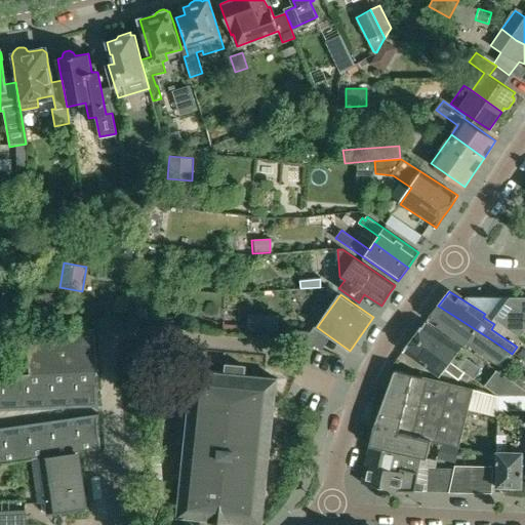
[(469,297),(468,298),(490,315),(490,316),(520,338),(520,337),(519,335),(524,328),(524,296),(489,297),(487,297),(485,298),(483,299),(481,300),(479,305),(469,297)]
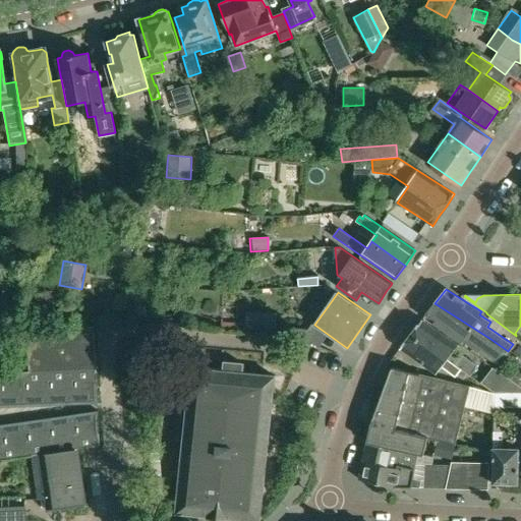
[(490,339),(435,303),(424,317),(461,340),(499,363),(508,351),(490,339)]
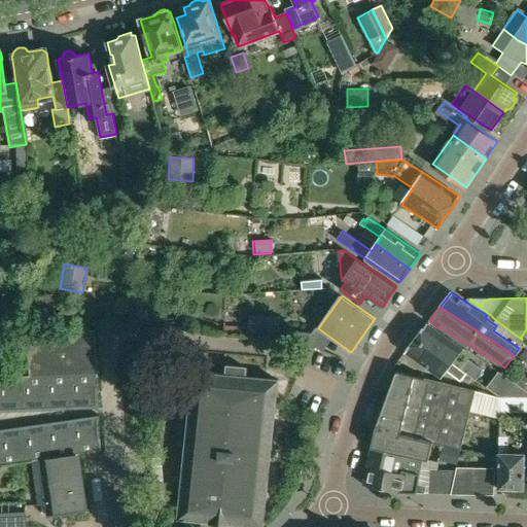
[(426,324),(416,338),(463,375),(465,374),(475,380),(481,371),(466,359),(464,361),(457,356),(461,351),(433,328),(426,324)]
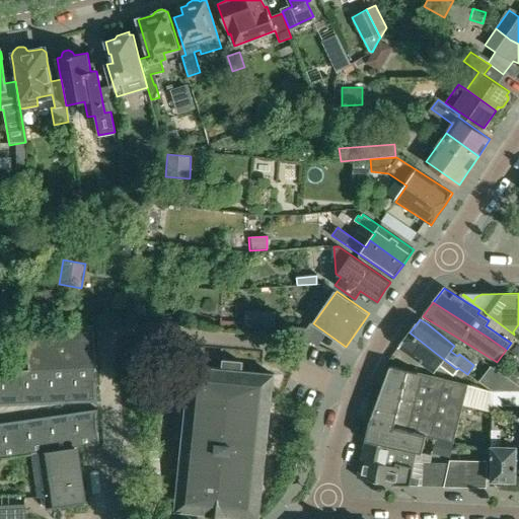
[(0,458),(38,453),(76,447),(99,444),(97,410),(0,423),(0,405),(97,402),(93,324),(27,327),(30,369),(0,370),(0,458)]
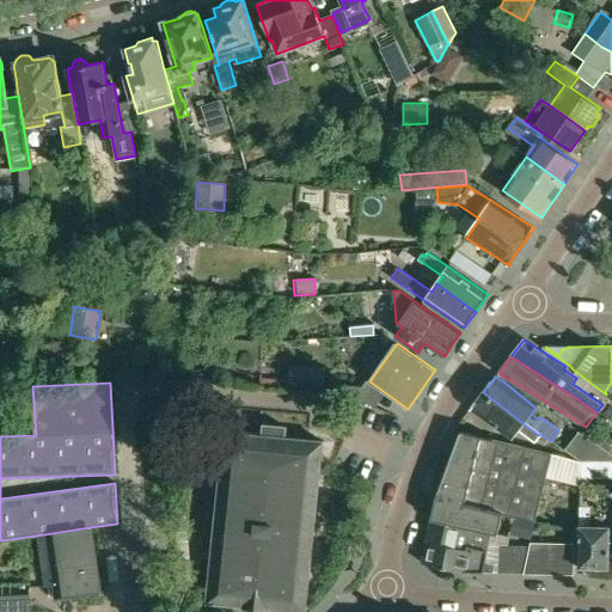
[(355,399),(357,397),(365,387),(338,384),(337,398),(355,399)]
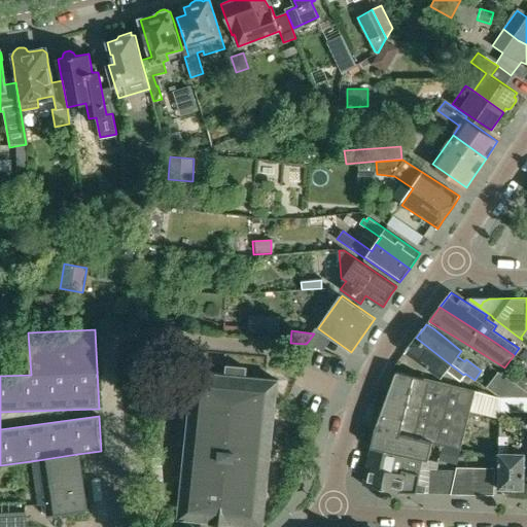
[(416,338),(405,352),(411,357),(438,379),(444,372),(446,370),(459,381),(463,375),(416,338)]
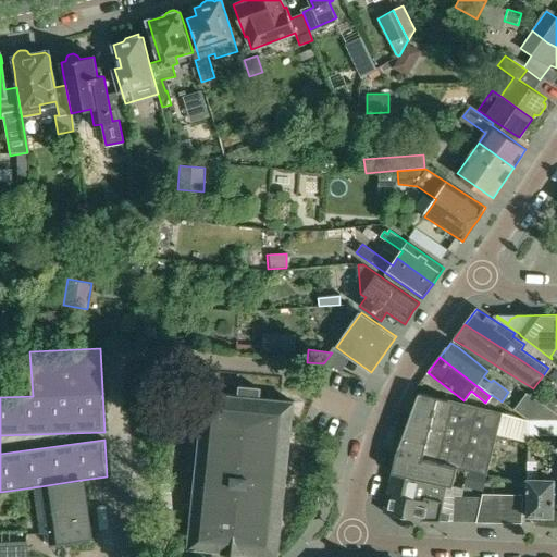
[(244,553),(254,554),(275,556),(277,556),(277,554),(277,553),(281,519),(282,519),(282,515),(294,403),(259,399),(259,390),(240,387),(239,397),(205,394),(201,421),(202,421),(196,483),(193,510),(194,510),(189,545),(188,548),(222,552),(222,553),(243,555),(244,553)]
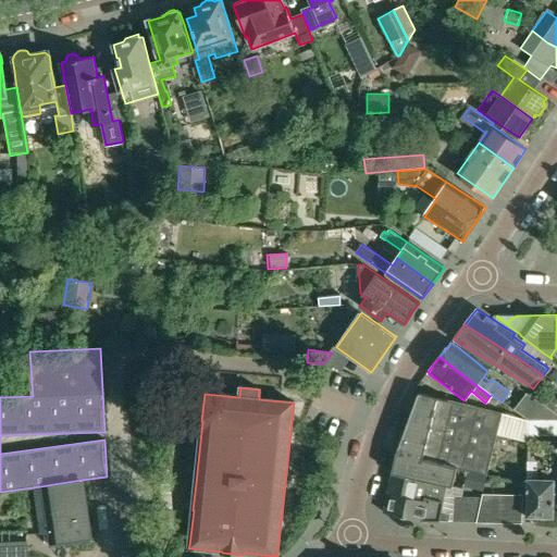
[(397,454),(393,473),(429,482),(447,485),(452,486),(456,468),(487,475),(497,434),(529,442),(529,434),(529,419),(503,413),(431,396),(419,393),(419,394),(397,454)]
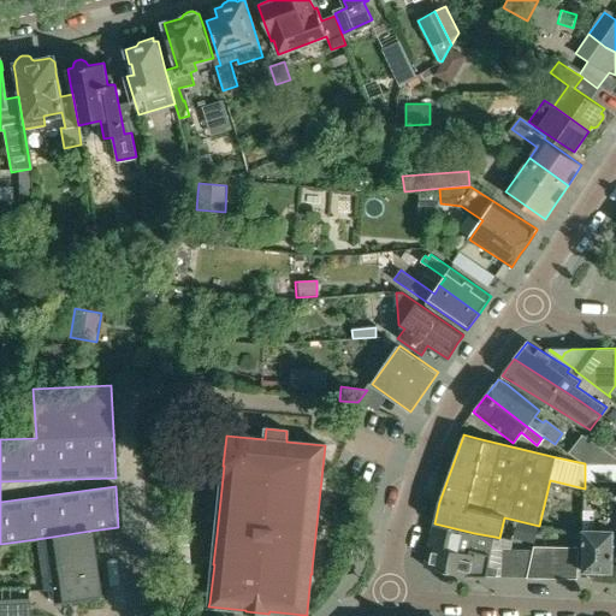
[(585,463),(585,480),(615,480),(615,463),(592,463),(585,463)]
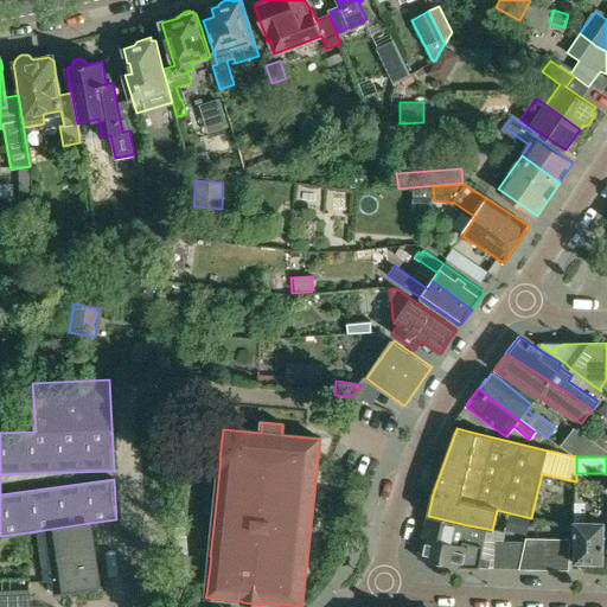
[(602,563),(604,524),(581,524),(582,518),(586,518),(586,503),(576,503),(574,557),(574,562),(588,563),(590,566),(596,566),(599,563),(602,563)]
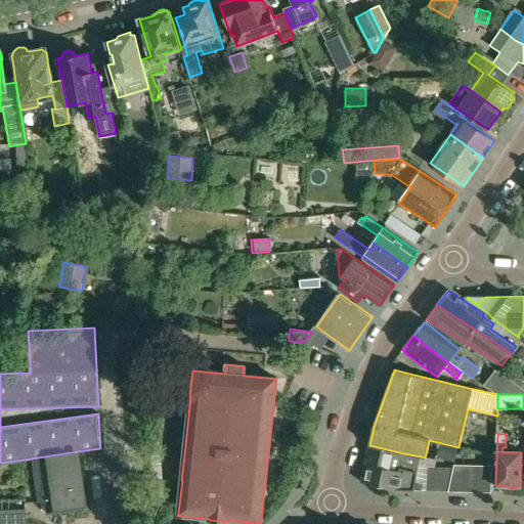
[(363,472),(361,482),(395,490),(401,490),(423,490),(423,468),(418,467),(421,456),(403,453),(369,445),(363,472)]
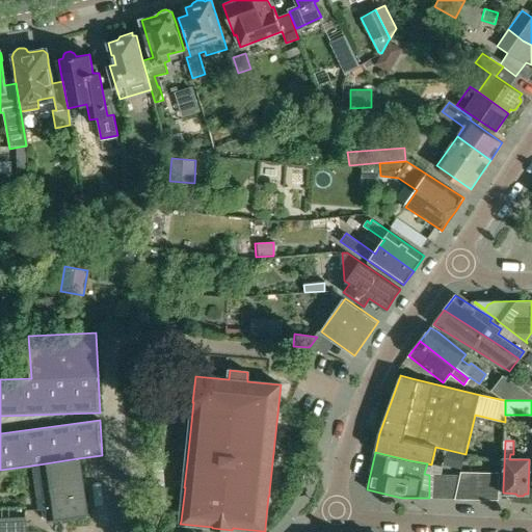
[(85,516),(78,458),(38,464),(48,522),(85,516)]
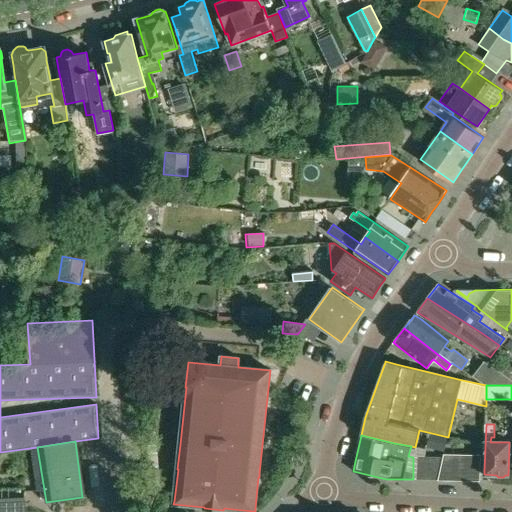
[(442,457),(438,457),(437,480),(451,480),(452,454),(443,454),(442,457)]
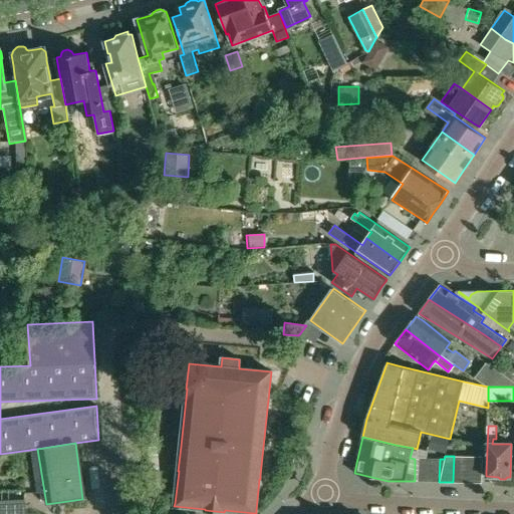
[(467,457),(454,456),(453,482),(467,483),(467,457)]
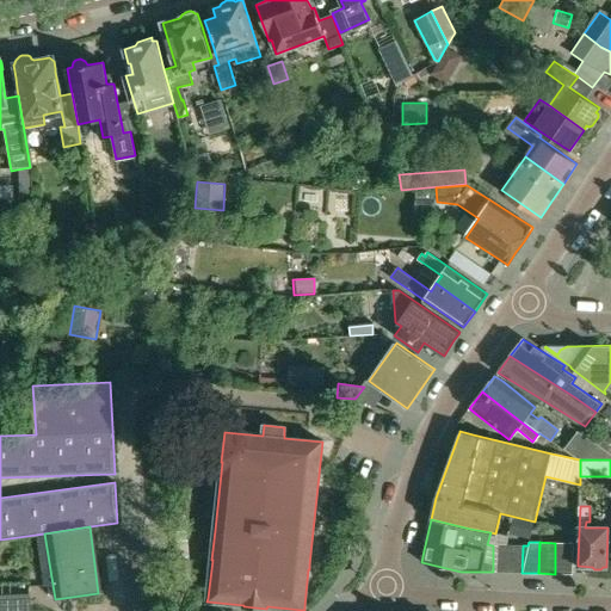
[(573,543),(555,543),(555,574),(572,574),(573,543)]
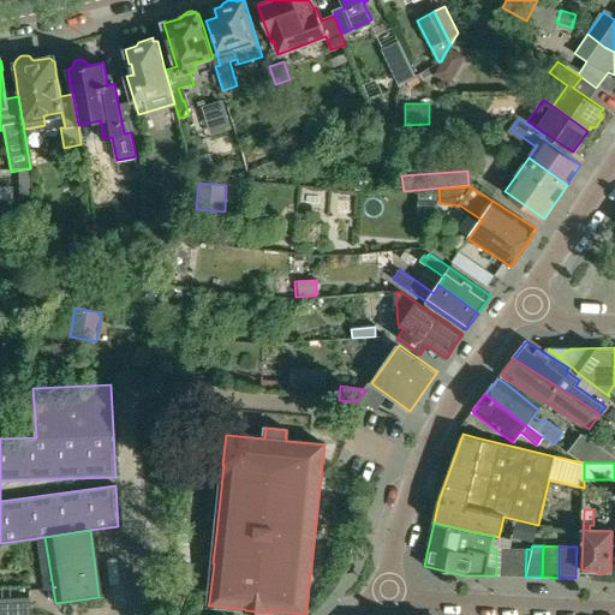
[(511,549),(496,549),(496,575),(511,577),(511,549)]
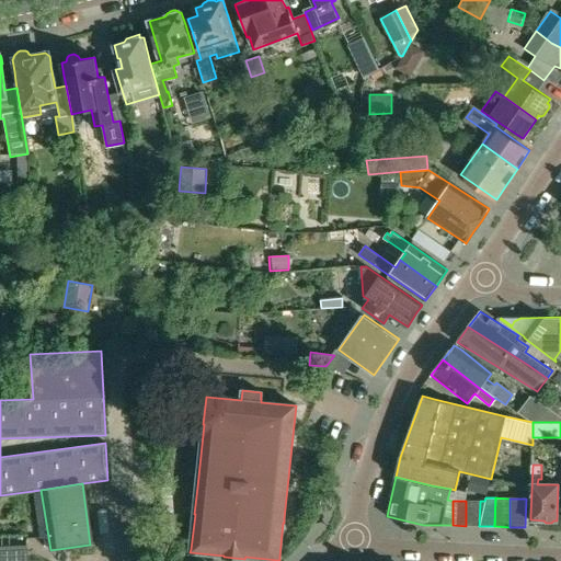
[(466,501),(466,526),(479,526),(480,501),(466,501)]
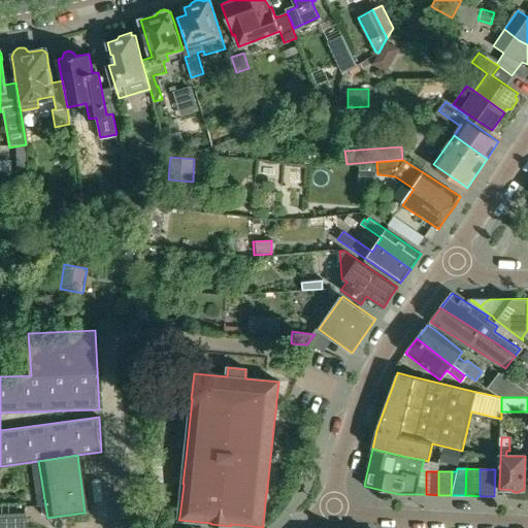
[(26,513),(0,515),(0,527),(27,527),(26,513)]
